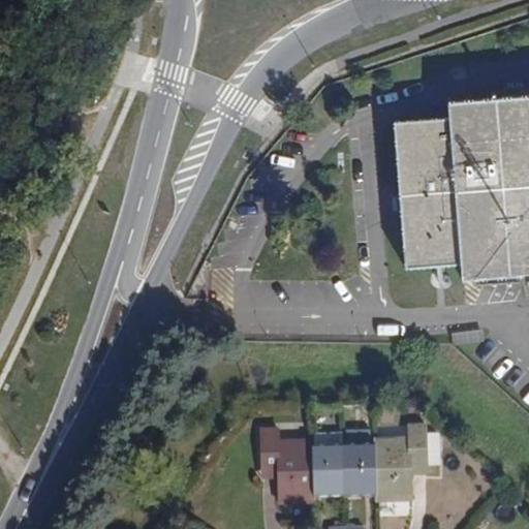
[(528,95),(448,102),(449,116),(395,121),(406,266),(460,262),(462,277),(528,272),(528,95)]
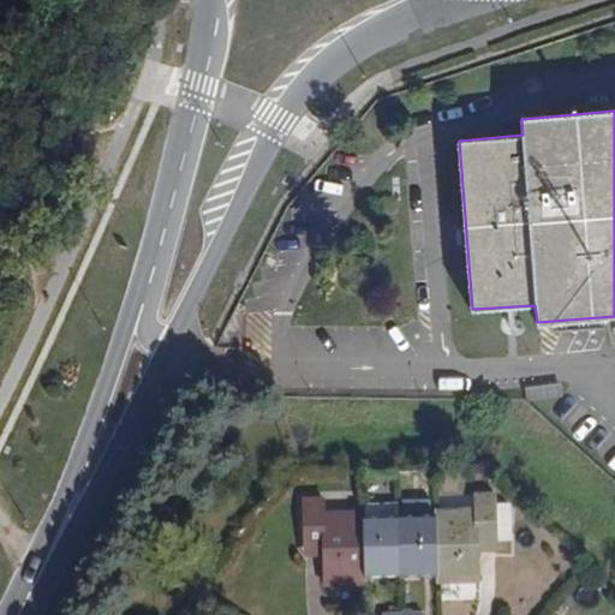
[(435,519),(436,577),(436,583),(479,583),(478,544),(497,542),(494,496),(476,496),(476,508),(435,509),(435,519)]
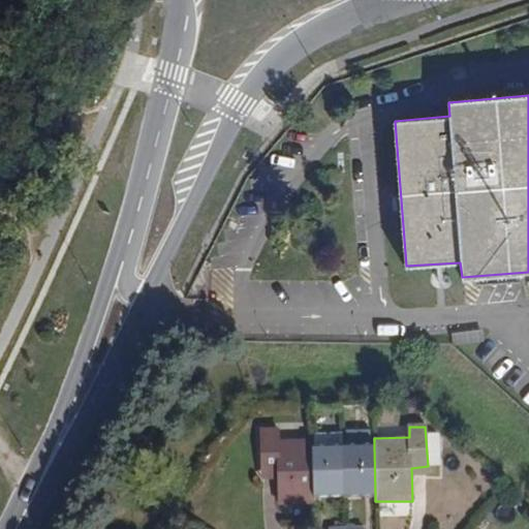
[(315,503),(314,498),(313,448),(313,441),(278,441),(277,430),(258,430),(259,472),(276,471),(276,504),(315,503)]
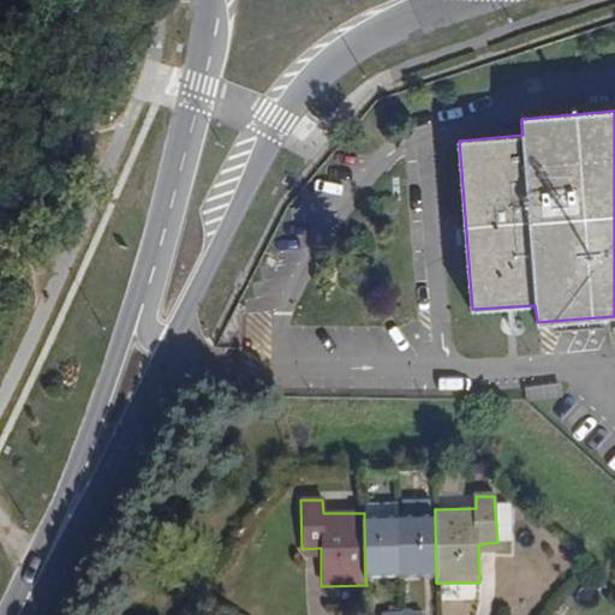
[(436,577),(435,519),(399,520),(401,578),(436,577)]
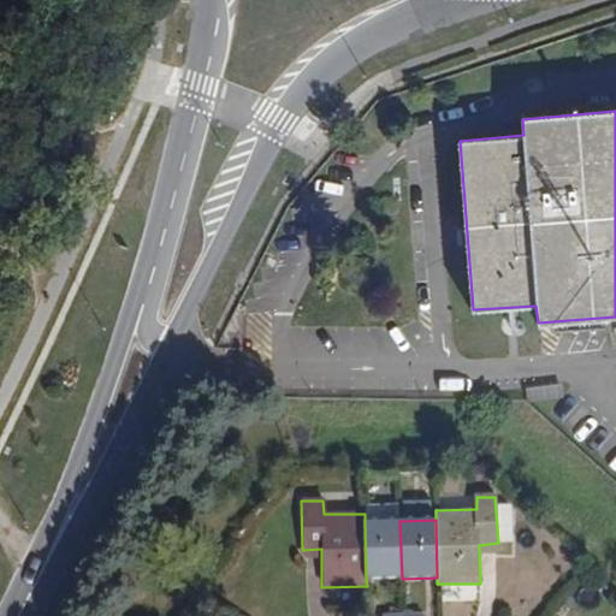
[(365,522),(366,580),(402,579),(400,521),(365,522)]
